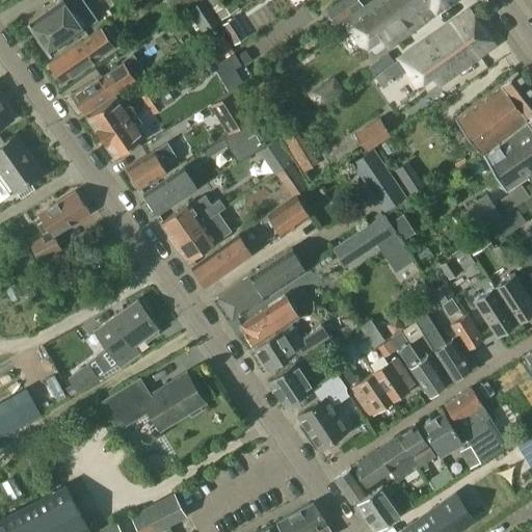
[(60,0),(28,22),(50,53),(98,20),(83,0),(60,0)]
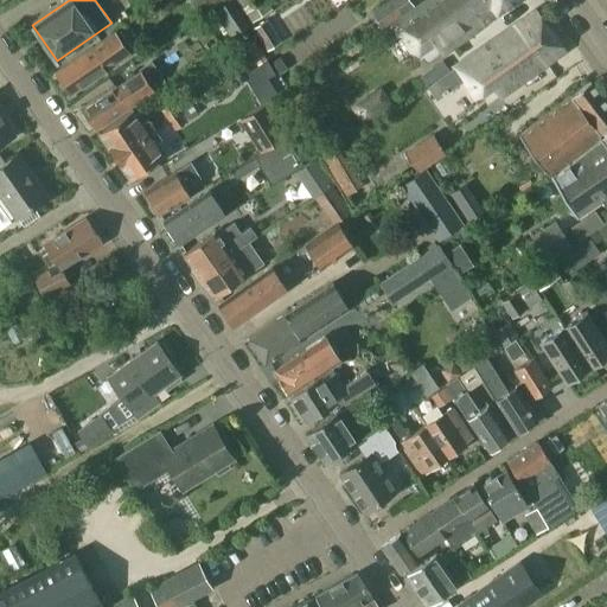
[(388,0),(370,13),(381,29),(414,6),(409,0),(388,0)]
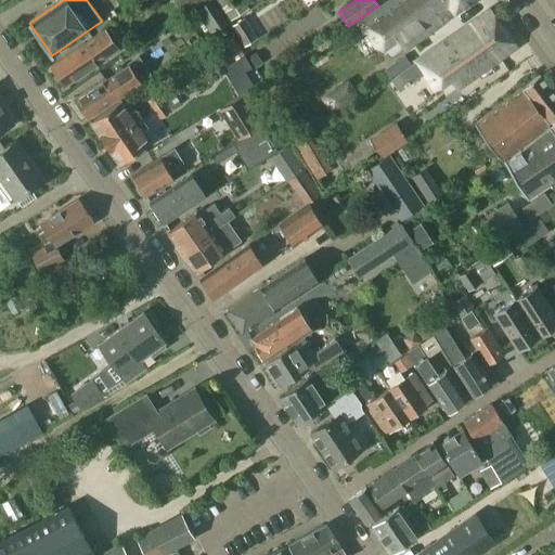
[(455,12),(470,0),(387,0),(355,24),(362,35),(370,28),(385,49),(399,39),(407,50),(456,14),(455,12)]
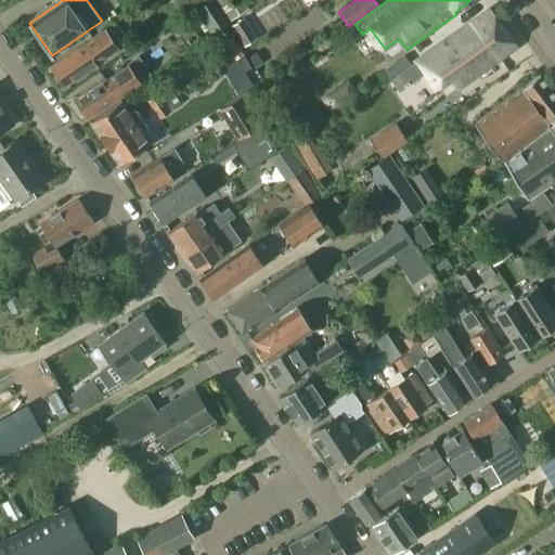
[(226,23),(210,1),(198,9),(214,31),(226,23)]
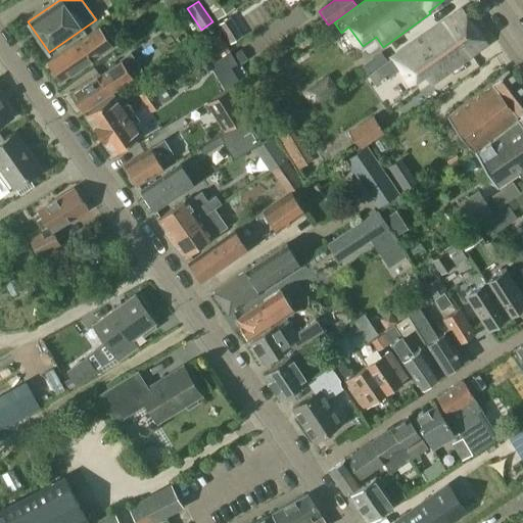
[(472,53),(486,43),(463,8),(389,61),(408,87),(425,74),(432,85),(474,55),(472,53)]
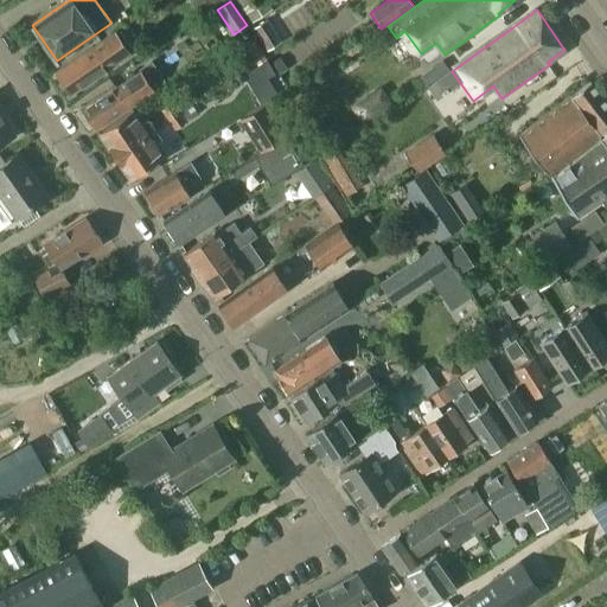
[(267,51),(280,43),(266,20),(253,29),(267,51)]
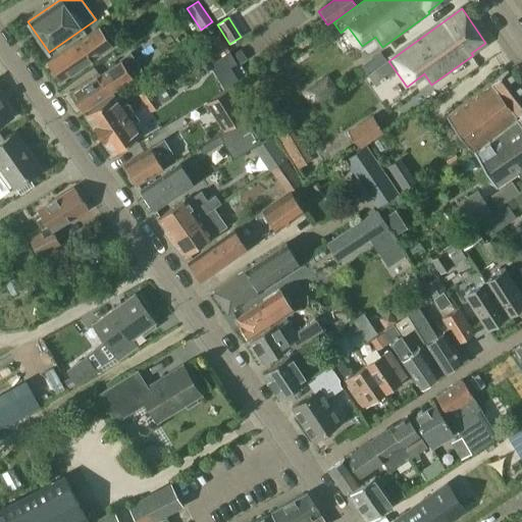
[(113,45),(108,37),(100,27),(48,62),(60,81),(113,45)]
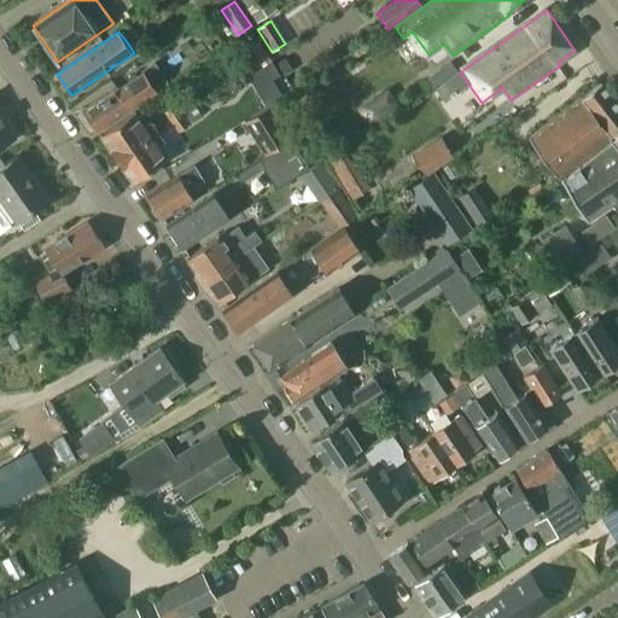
[(250,48),(262,66),(270,60),(258,42),(250,48)]
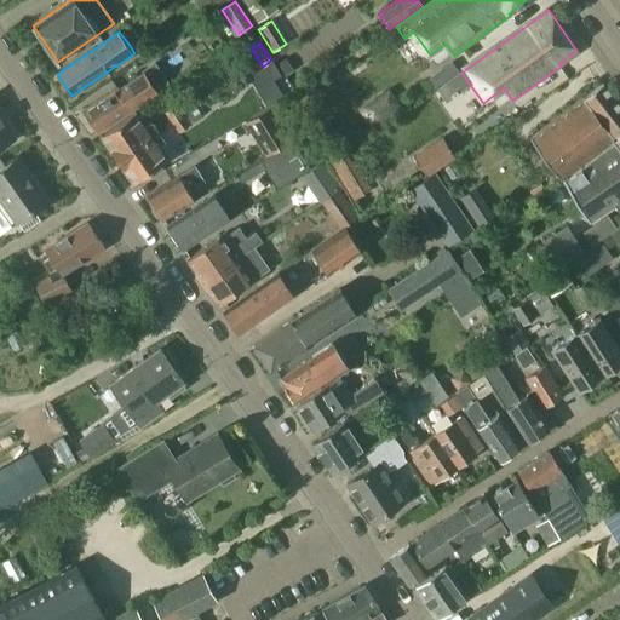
[(118,87),(82,110),(97,132),(156,92),(143,73),(128,84),(120,89),(118,87)]
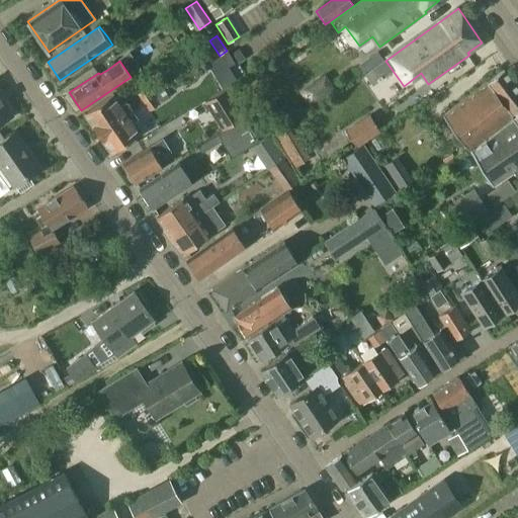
[(461,140),(469,151),(512,117),(517,112),(517,88),(503,69),(443,116),(461,140)]
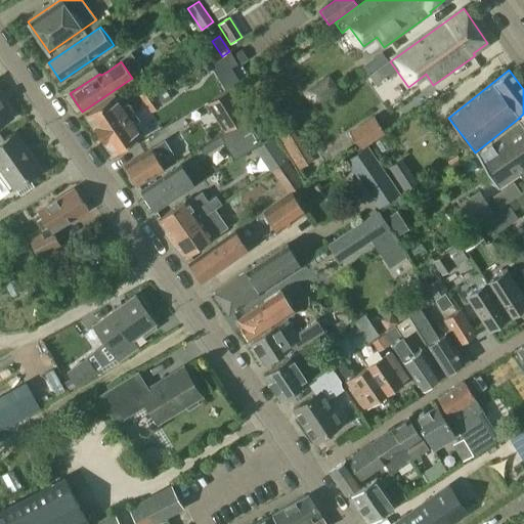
[(307,92),(318,103),(336,86),(324,75),(307,92)]
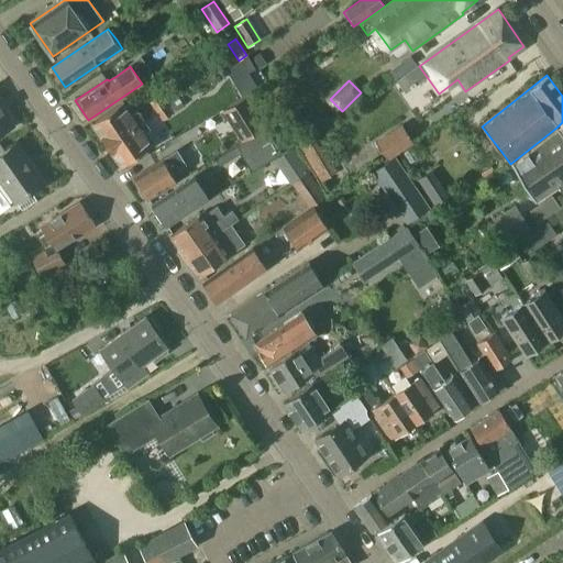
[(148,102),(155,112),(174,100),(178,97),(170,87),(148,102)]
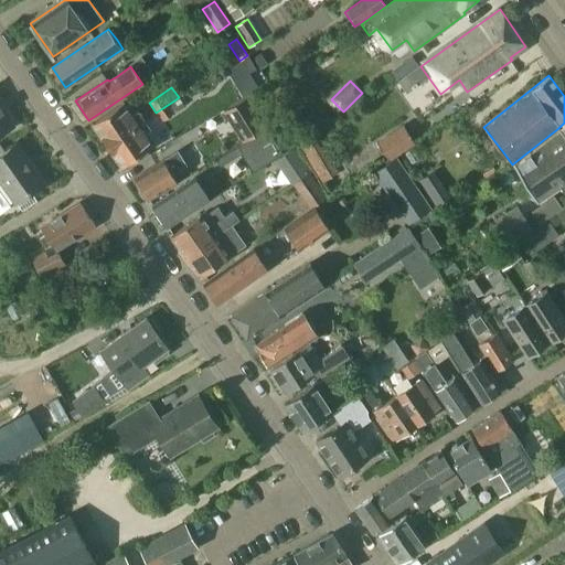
[(248,95),(222,112),(241,142),(267,126),(248,95)]
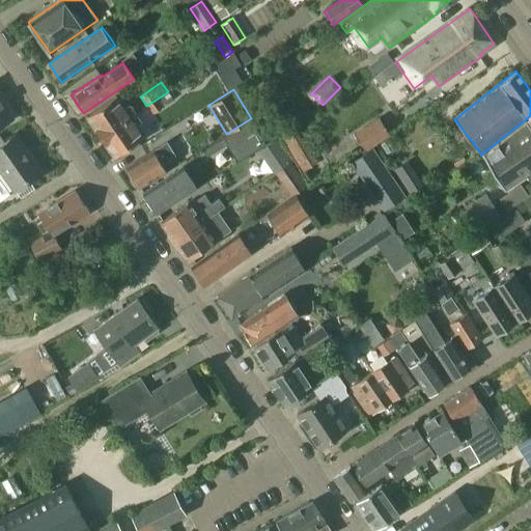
[(146,106),(152,114),(173,99),(168,91),(164,94),(146,106)]
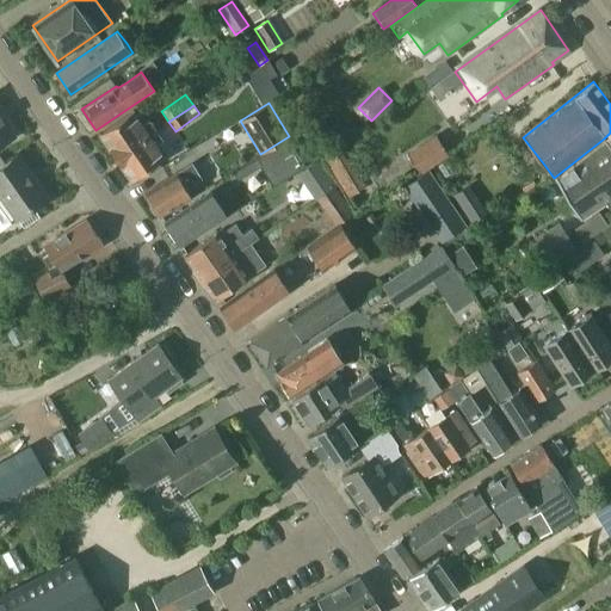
[(0,109),(0,143),(14,136),(0,109)]
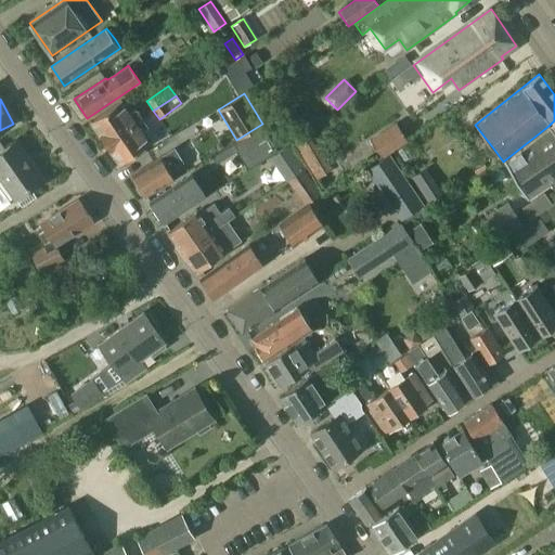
[(90,121),(104,143),(141,118),(134,111),(130,114),(121,101),(90,121)]
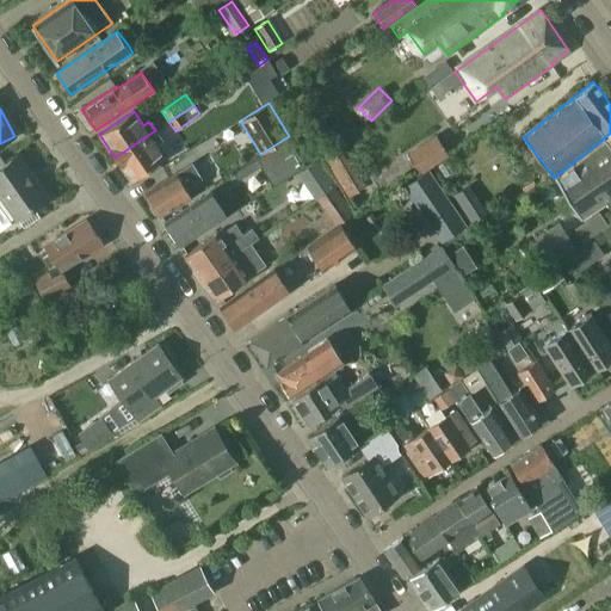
[(155,130),(115,158),(131,181),(166,159),(156,143),(161,140),(155,130)]
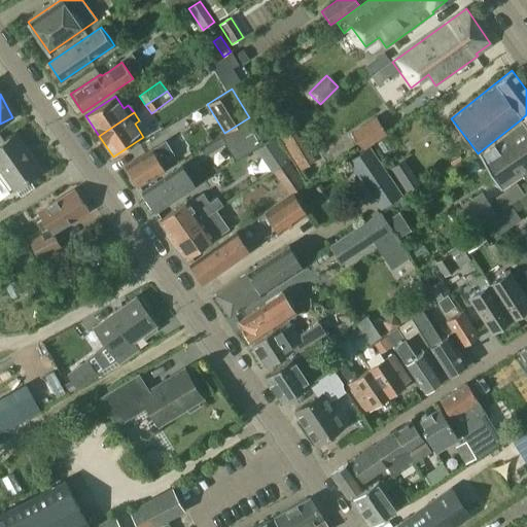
[(526,114),(521,119),(523,124),(480,154),(501,186),(526,169),(526,114)]
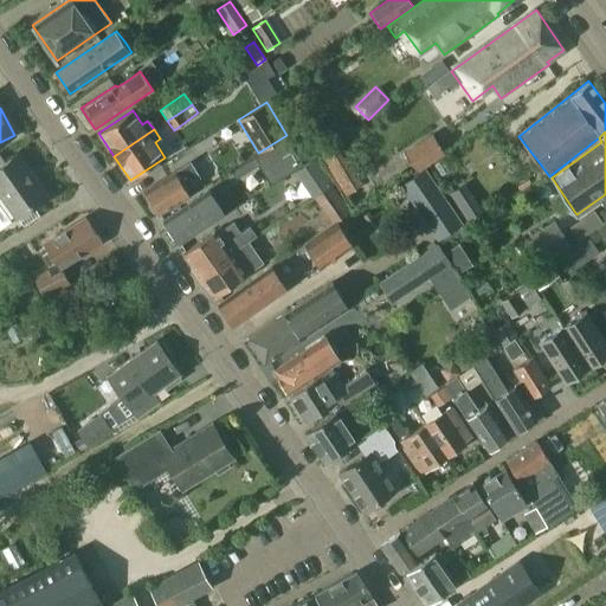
[(288,135),(233,168),(238,176),(260,162),(274,184),(307,165),(288,135)]
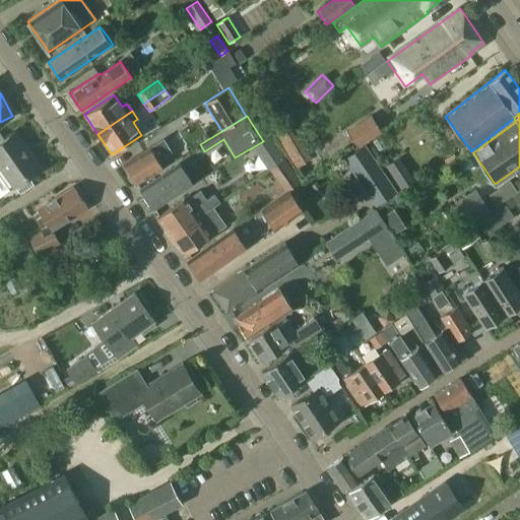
[(355,145),(380,130),(371,117),(347,132),(355,145)]
